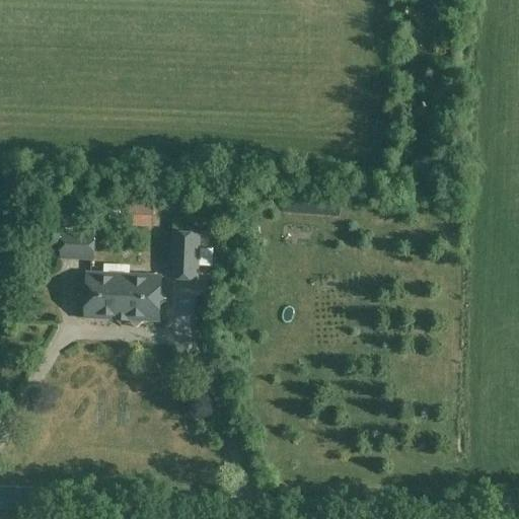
[(94,261),(95,236),(63,234),(62,258),(94,261)]
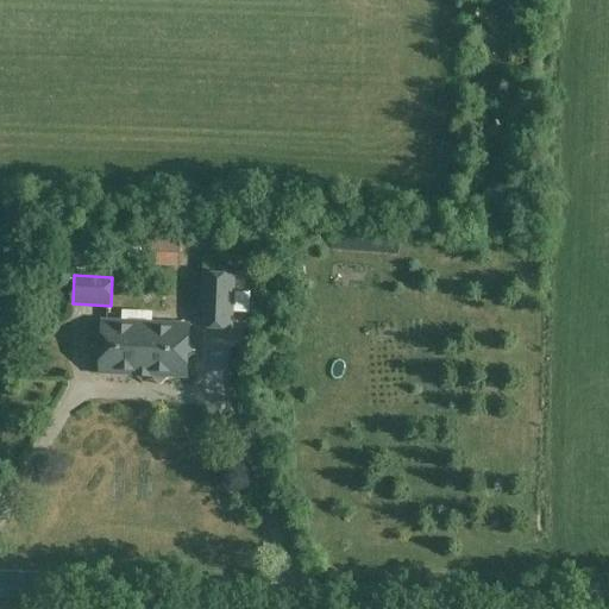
[(231,331),(233,277),(205,276),(202,328),(231,331)]
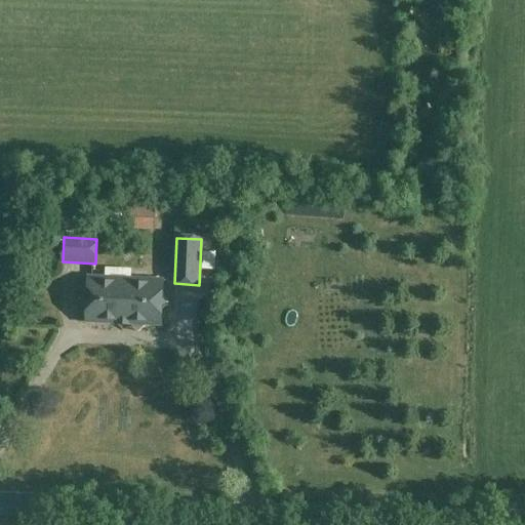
[(106,259),(106,268),(130,268),(130,259),(106,259)]
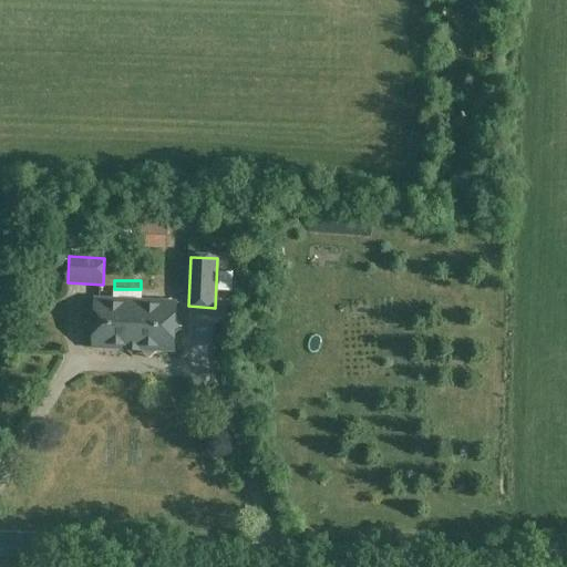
[(126,351),(134,343),(136,301),(95,300),(93,350),(126,351)]
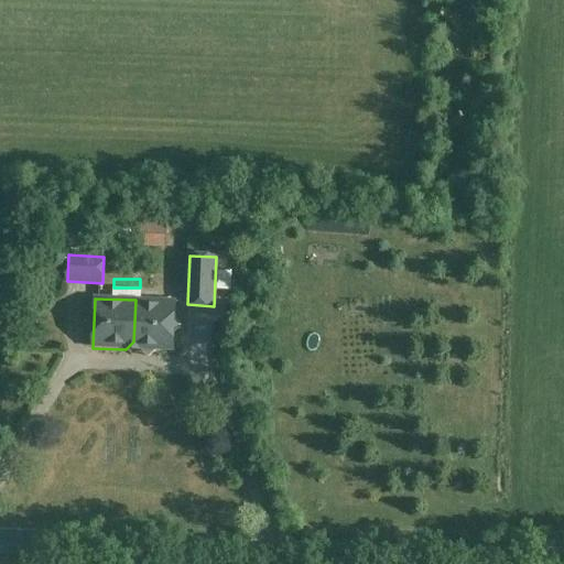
[(176,302),(136,300),(133,342),(149,358),(156,350),(174,351),(174,335),(183,327),(175,318),(176,302)]
